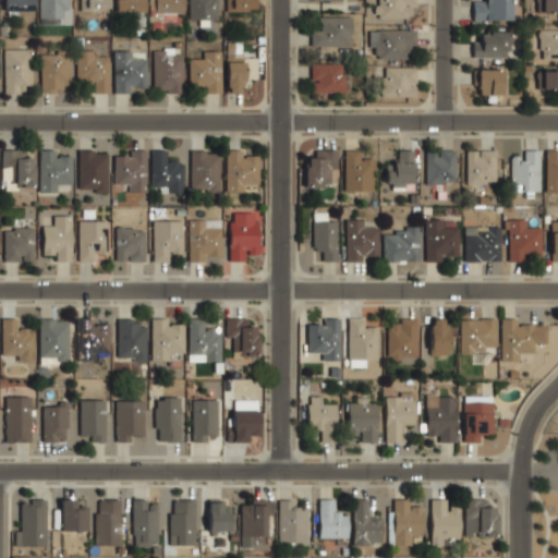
[(3,0),(3,9),(33,9),(33,0),(3,0)]
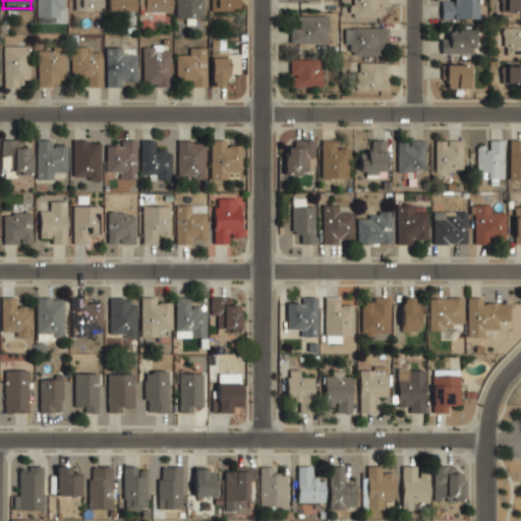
[(37,0),(37,21),(66,21),(66,0),(37,0)]
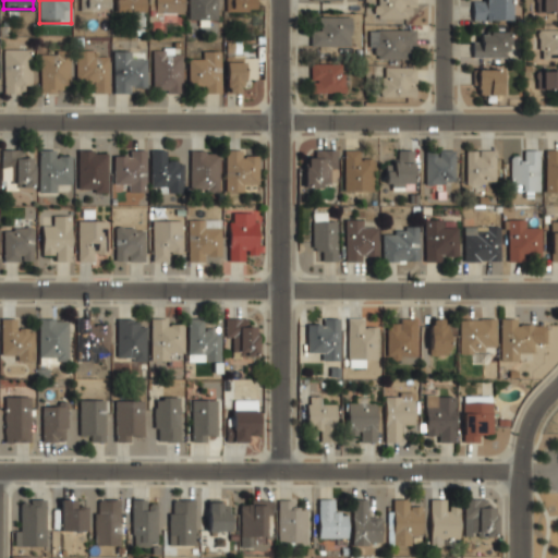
[(108,0),(80,0),(80,9),(98,9),(98,1),(108,1),(108,0)]
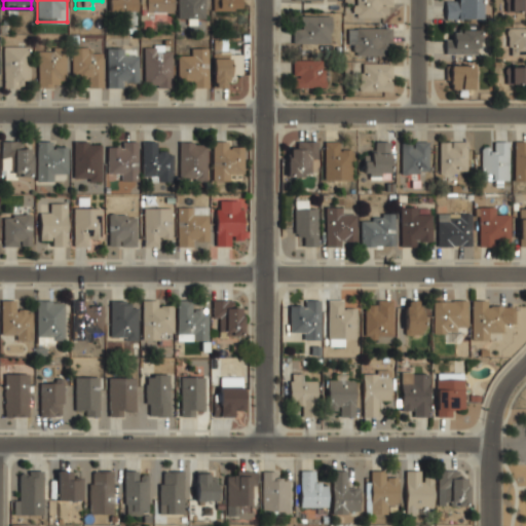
[(126,23),(135,23),(135,0),(108,0),(108,11),(126,11),(126,23)]
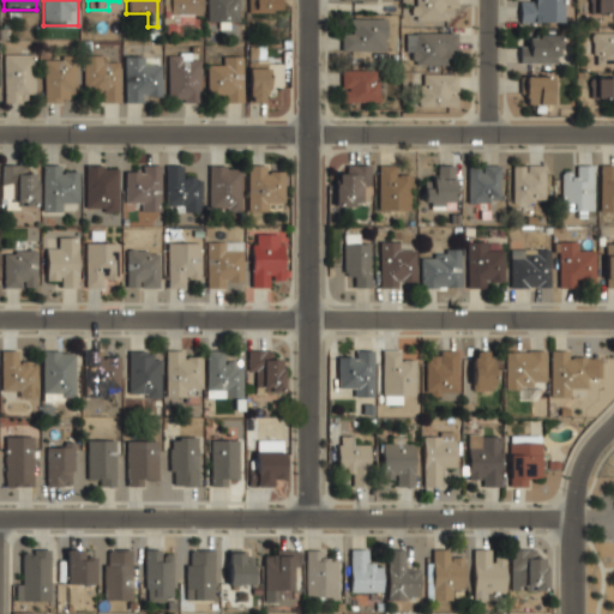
[(169,0),(169,13),(202,13),(202,0),(169,0)]
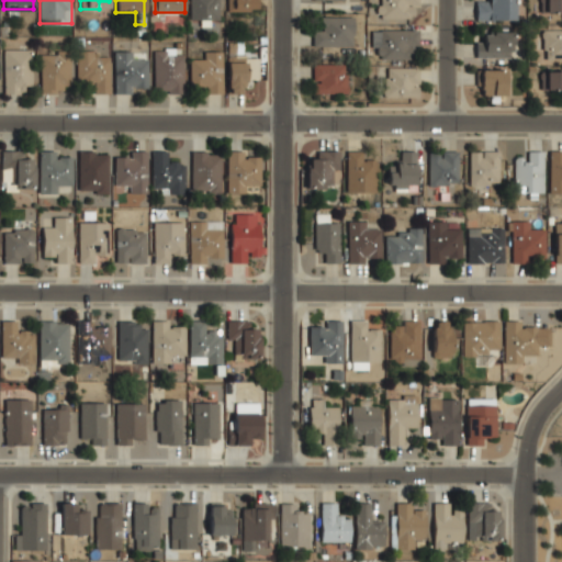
[(189,0),(189,19),(218,19),(218,0),(189,0)]
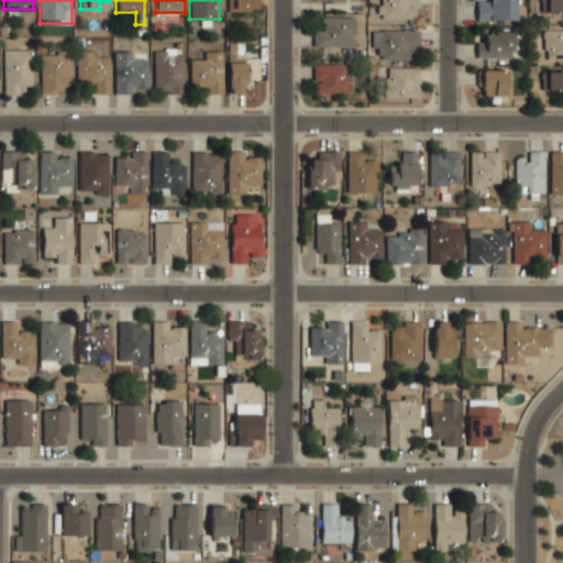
[(228,0),(228,9),(256,9),(256,0),(228,0)]
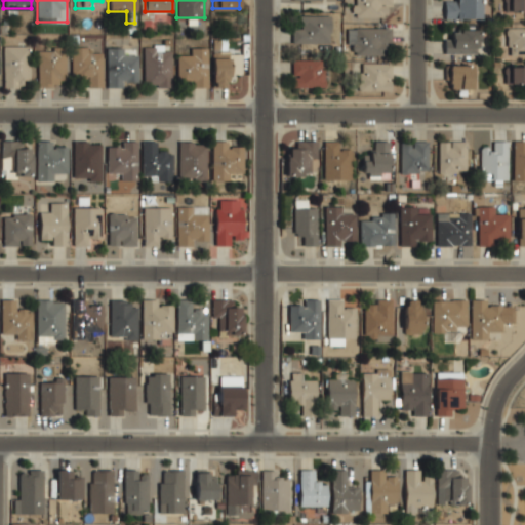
[(392,0),(353,0),(353,15),(392,15),(392,0)]
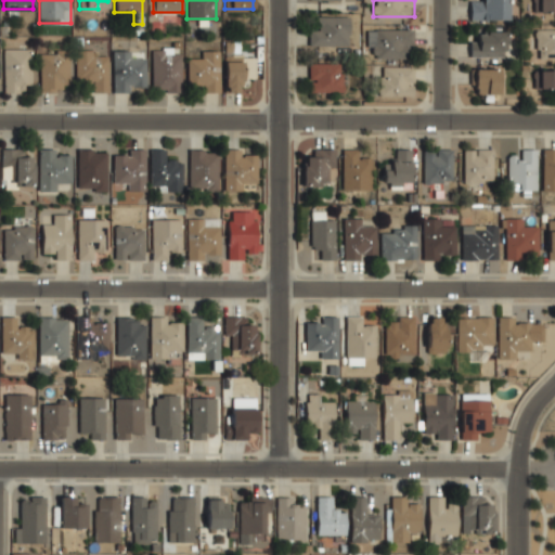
[(508,17),(508,0),(469,0),(469,17),(508,17)]
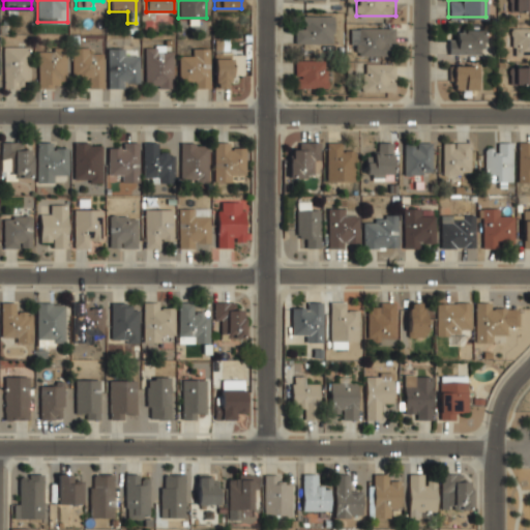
[(529,0),(512,0),(512,9),(529,9),(529,0)]
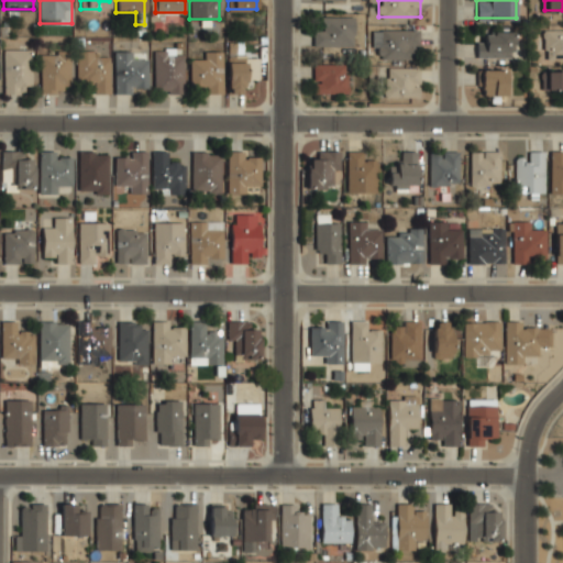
[(354,44),(354,15),(322,15),(322,26),(312,26),(312,44),(354,44)]
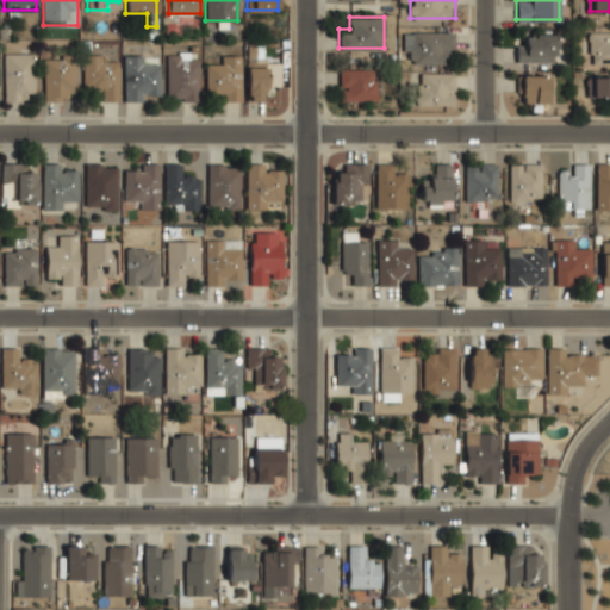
[(442,62),(442,53),(453,53),(453,31),(403,31),(403,53),(415,53),(415,62),(442,62)]
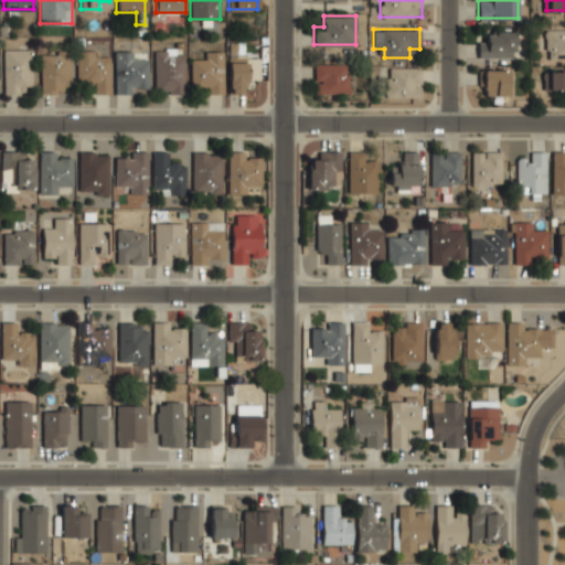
[(564,29),(545,29),(545,57),(564,57),(564,29)]
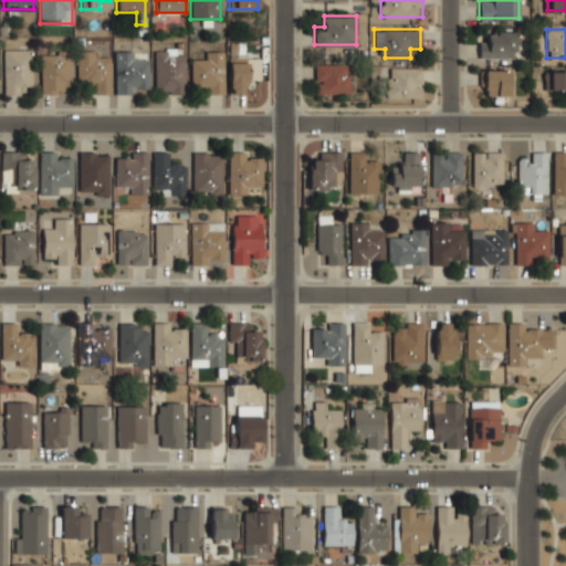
[(516,56),(516,30),(489,30),(489,41),(479,41),(479,56),(516,56)]
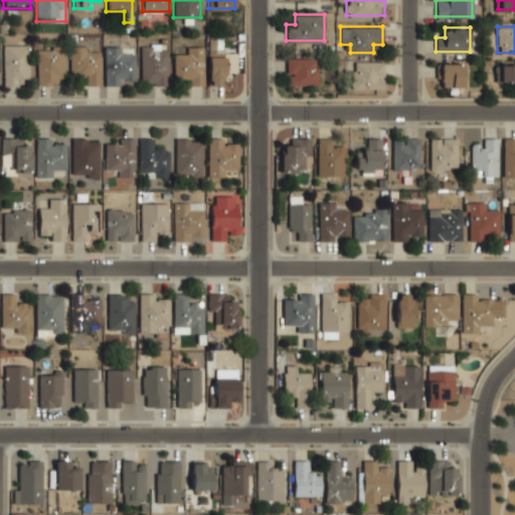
[(28,43),(3,43),(3,84),(28,84),(28,43)]
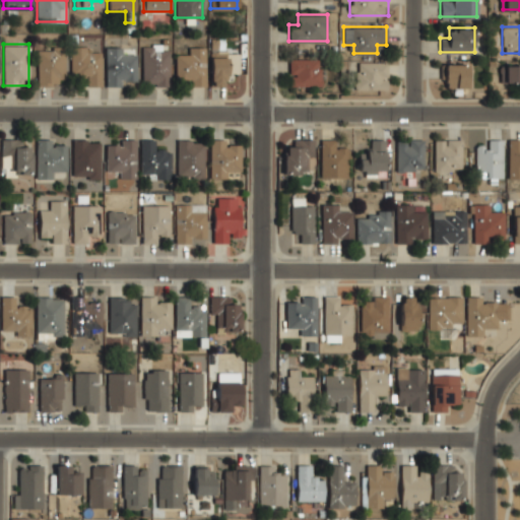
[(169,45),(142,45),(142,85),(169,85),(169,45)]
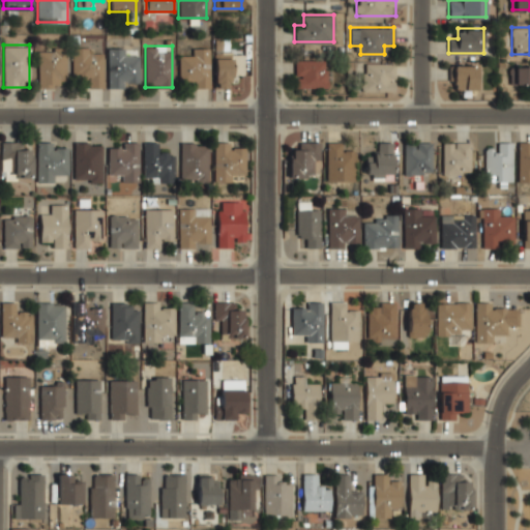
[(68,47),(38,47),(38,87),(58,87),(58,77),(68,77),(68,47)]
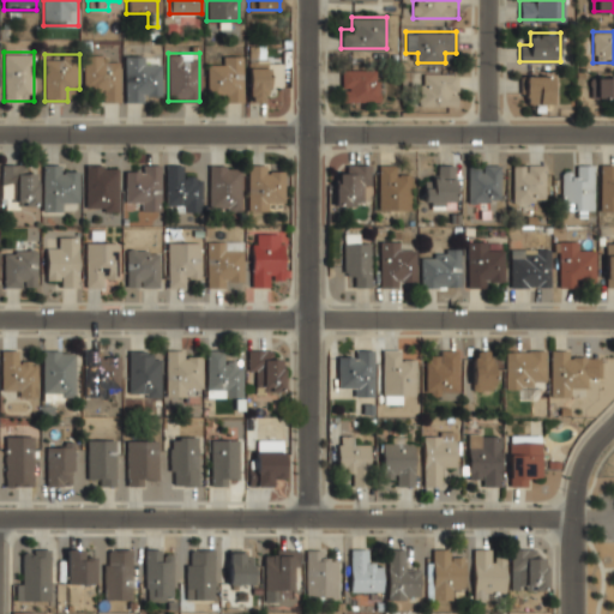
[(84,55),(84,89),(97,89),(97,101),(121,101),(121,55),(84,55)]
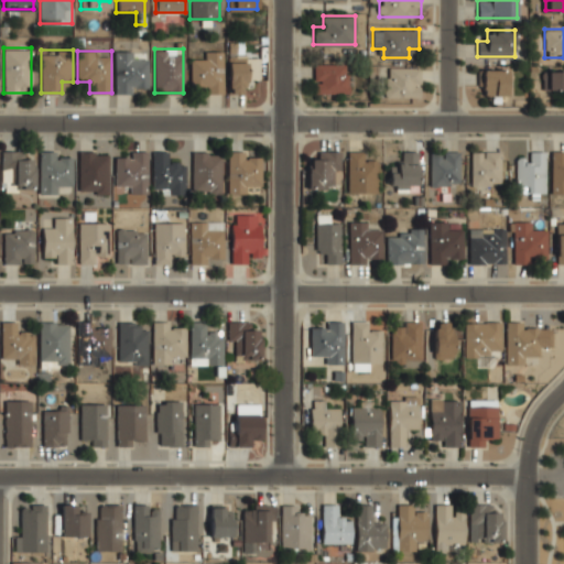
[(115,91),(147,91),(147,60),(136,60),(136,51),(115,51),(115,91)]
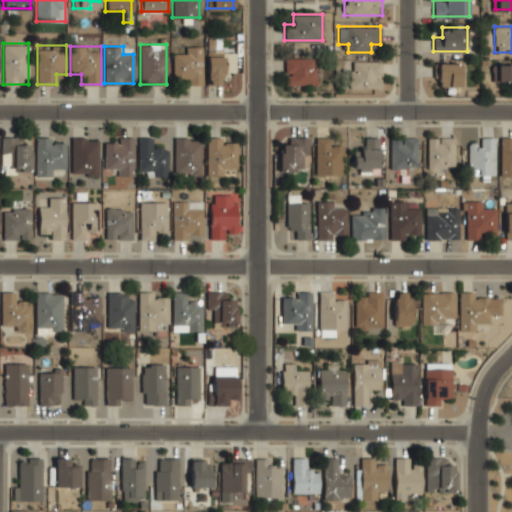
[(203,46),(183,46),(183,53),(172,53),(172,75),(183,75),(183,84),(203,84),(203,46)]
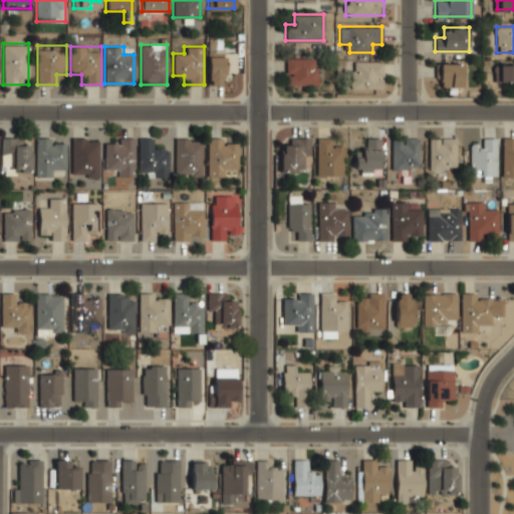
[(208,84),(225,84),(225,54),(208,54),(208,84)]
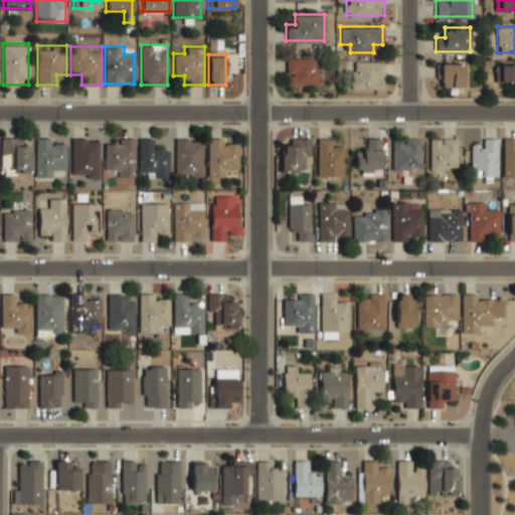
[(319,84),(319,57),(286,57),(286,84),(319,84)]
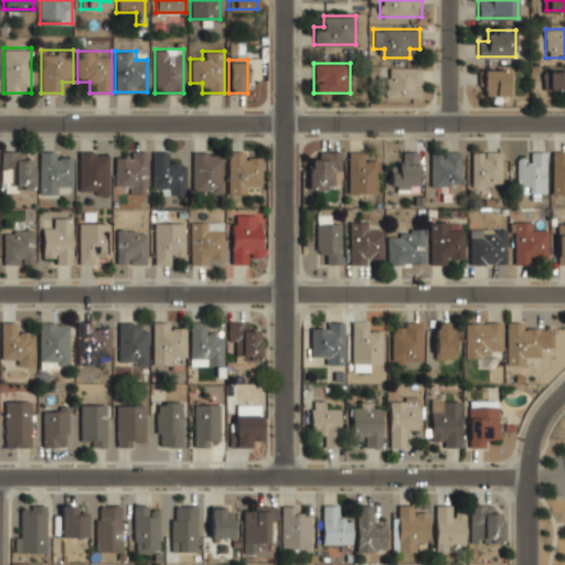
[(420,95),(420,66),(385,66),(385,95),(420,95)]
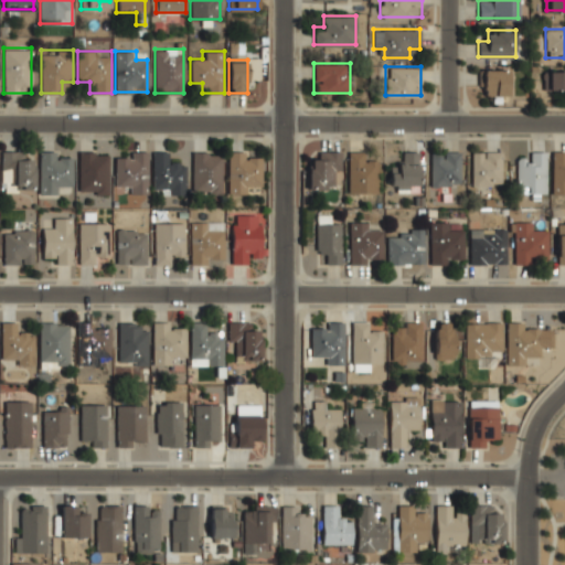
[(481,94),(509,94),(509,67),(481,67),(481,94)]
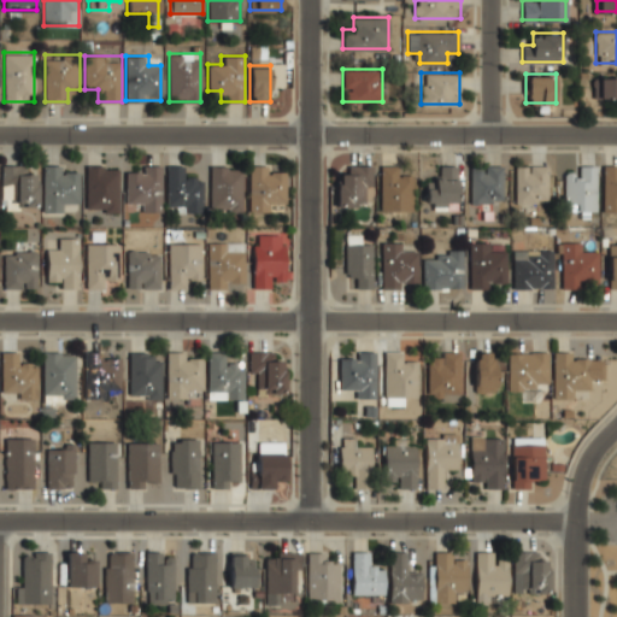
[(616,97),(616,76),(595,76),(595,97),(616,97)]
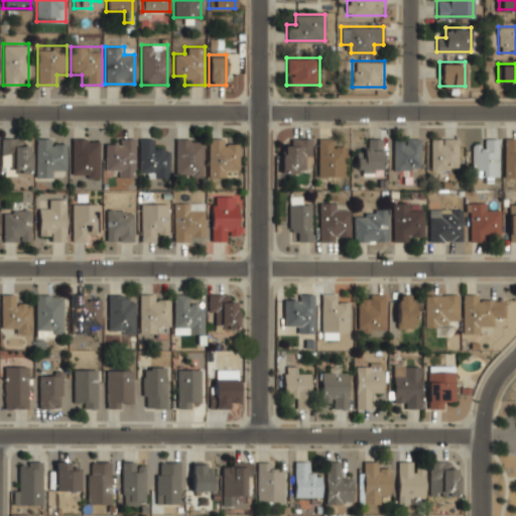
[(459,137),(430,136),(430,169),(458,169),(459,137)]
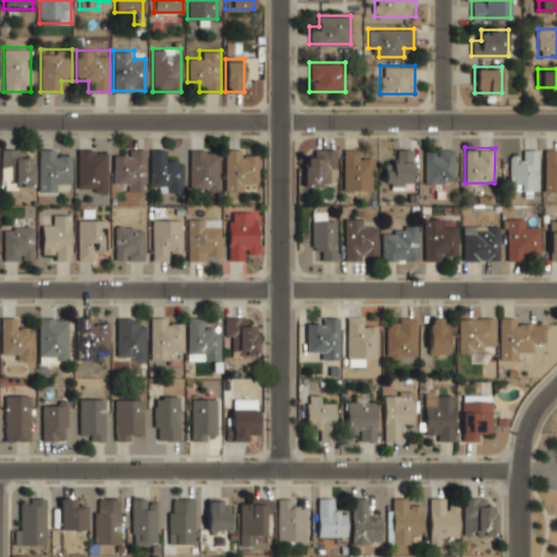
[(1,148),(1,187),(33,187),(33,157),(23,157),(23,148),(1,148)]
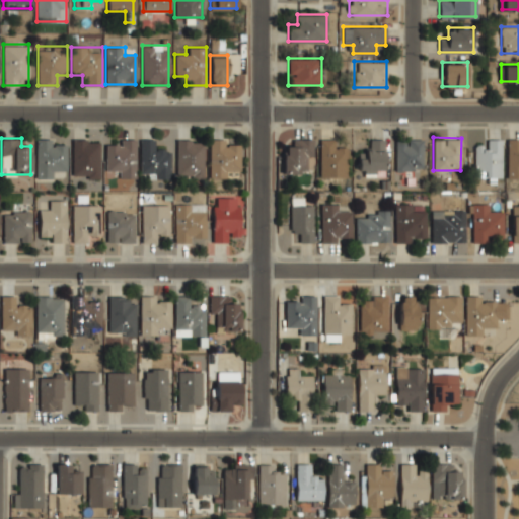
[(65,167),(65,138),(36,138),(36,176),(56,176),(56,167),(65,167)]
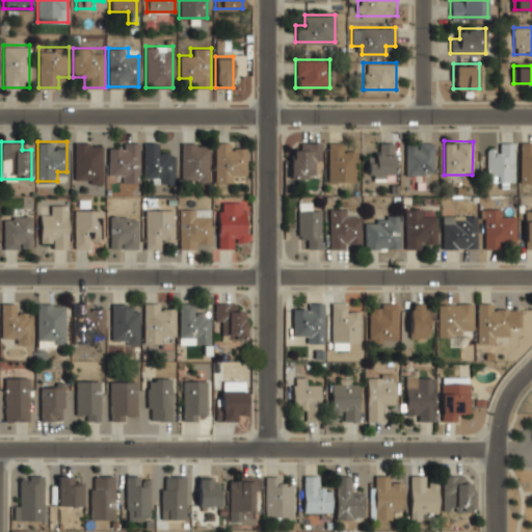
[(74,181),(103,181),(103,141),(74,141),(74,181)]
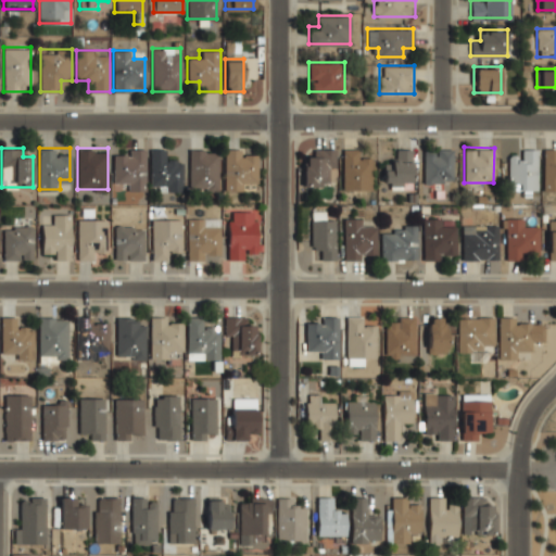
[(182,160),(165,160),(165,149),(150,148),(150,190),(181,190),(182,160)]
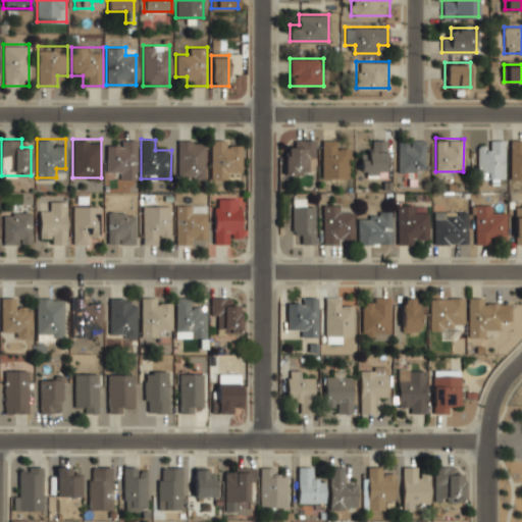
[(284,173),(315,173),(315,139),(294,139),(294,147),(284,147),(284,173)]
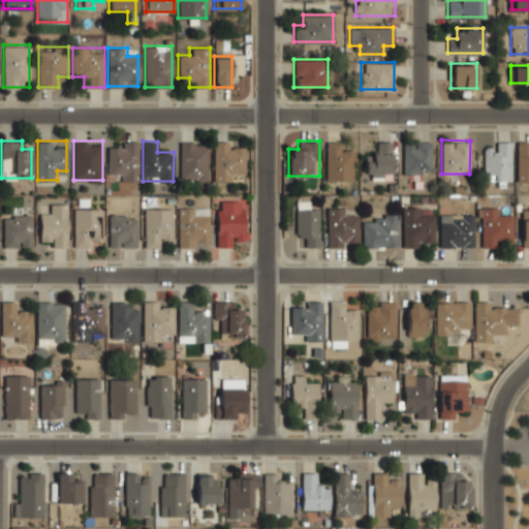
[(354,179),(354,150),(344,150),(344,141),(325,141),(325,179),(354,179)]
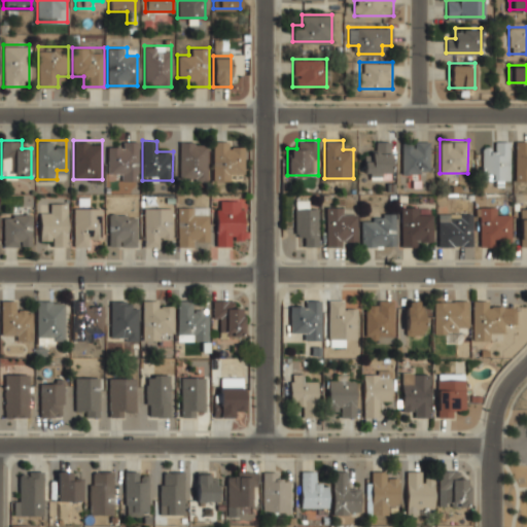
[(391,140),(373,140),(373,151),(364,151),(364,175),(391,175),(391,140)]
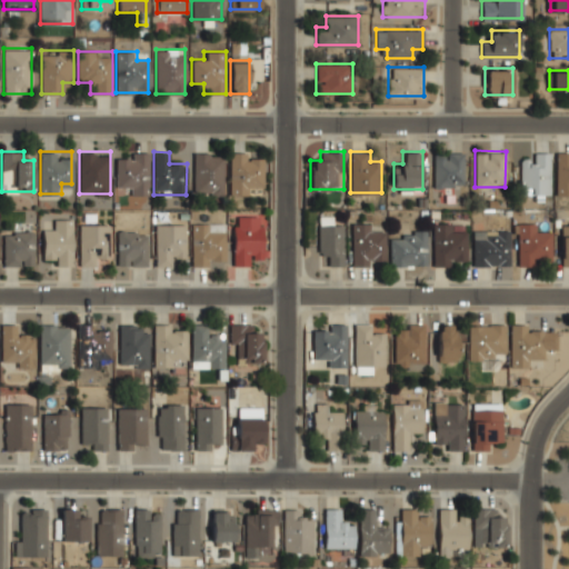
[(433,187),(463,187),(463,151),(433,151),(433,187)]
